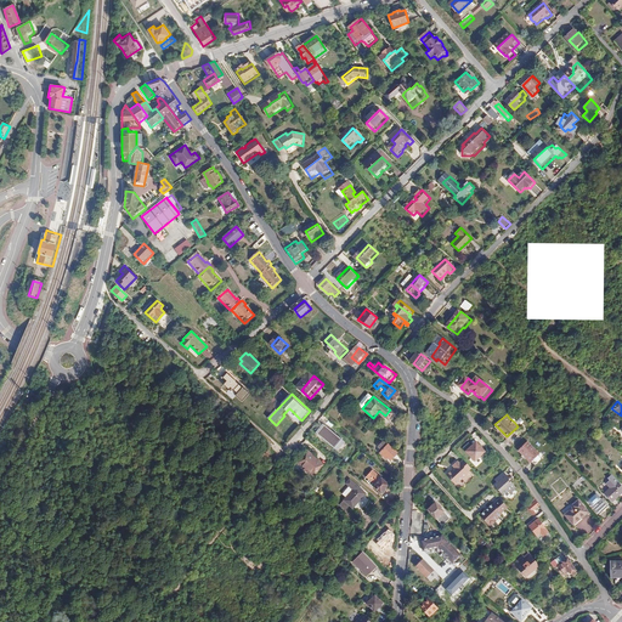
[(348,441),(324,423),(317,433),(340,451),(348,441)]
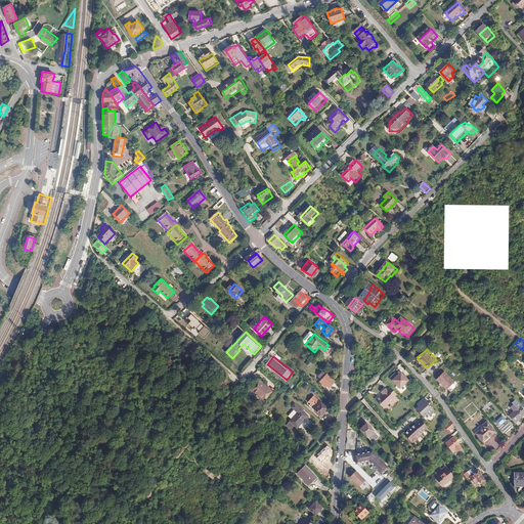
[(330,388),(336,382),(324,370),(319,376),(322,380),(320,382),(325,386),(326,385),(330,388)]
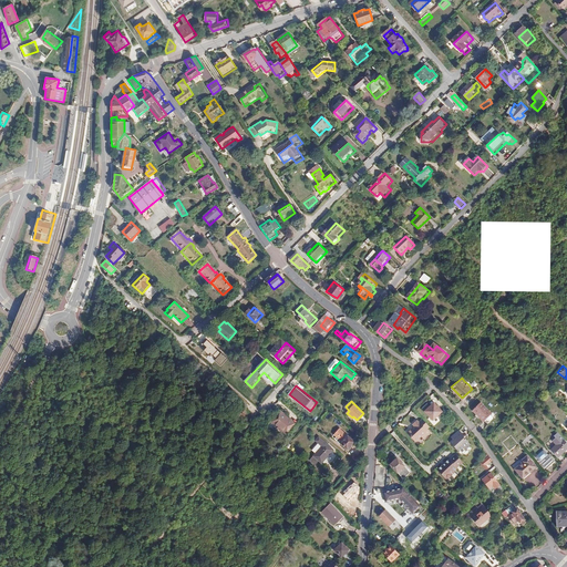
[(436,422),(446,413),(437,403),(429,412),(436,422)]
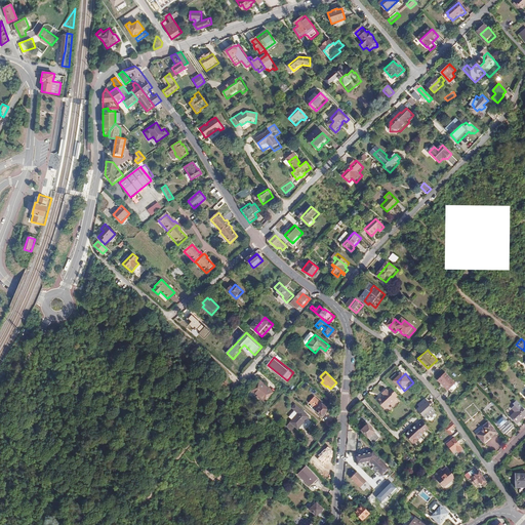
[(458,385),(448,374),(440,381),(450,392),(451,391),(454,394),(462,387),(459,384),(458,385)]
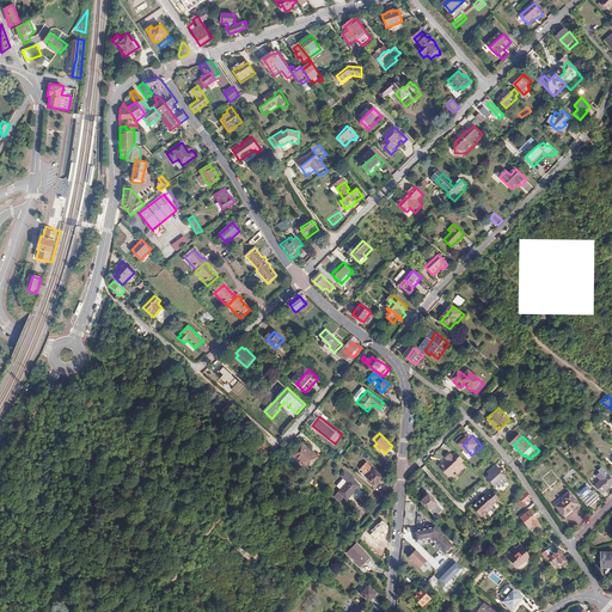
[(292,453),(307,467),(318,457),(301,441),(292,453)]
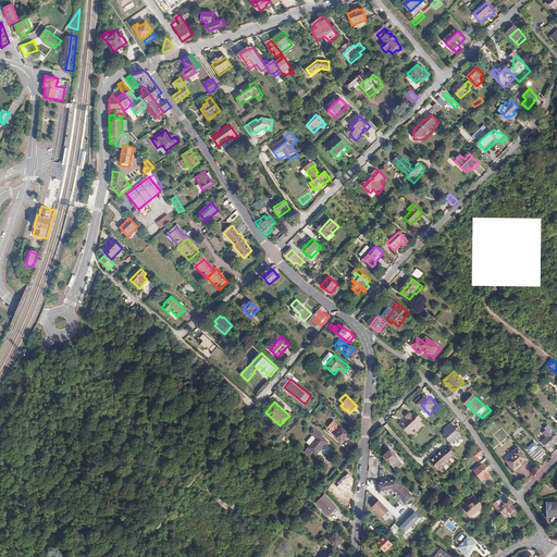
[(423,424),(422,422),(425,420),(419,412),(415,415),(413,413),(409,418),(411,421),(409,423),(408,422),(403,426),(410,435),(423,424)]
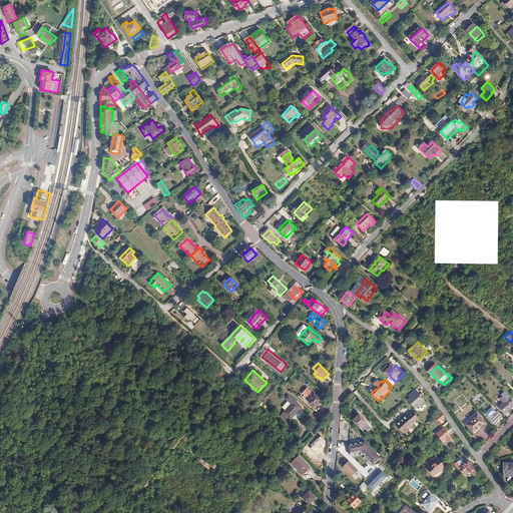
[(420,395),(416,389),(408,396),(409,398),(407,400),(415,409),(420,405),(421,407),(426,403),(421,397),(420,398),(418,397),(420,395)]
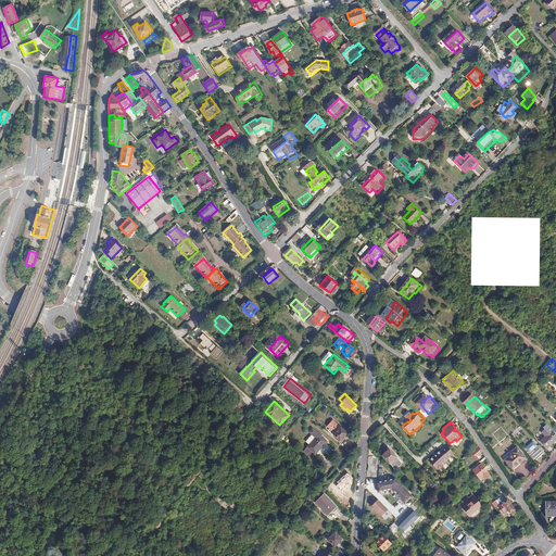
[(310,431),(316,437),(304,450),(313,457),(329,438),(315,425),(310,431)]
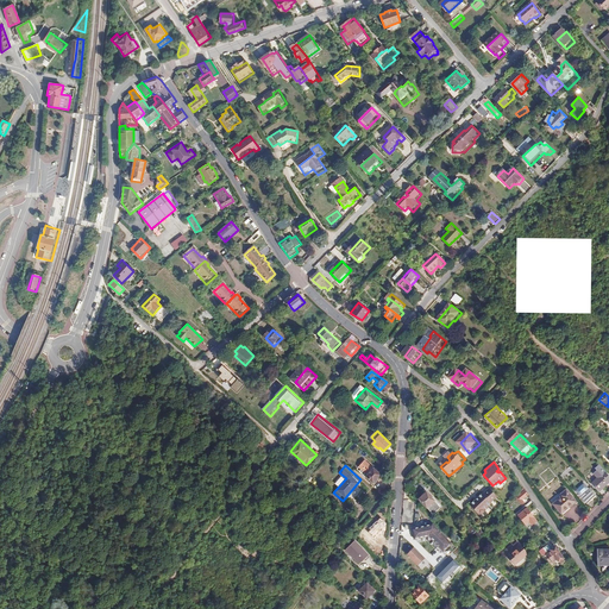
[(595,473),(598,477),(592,483),(600,491),(608,482),(608,476),(600,465),(597,468),(600,470),(595,473)]
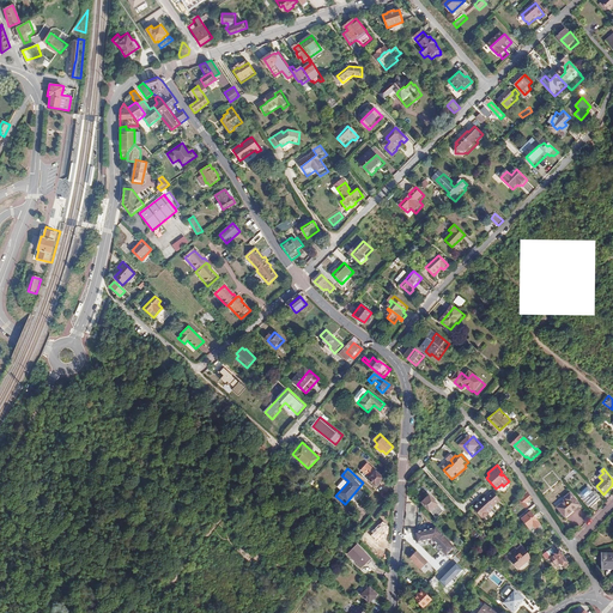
[(384,479),(376,471),(368,479),(376,487),(384,479)]
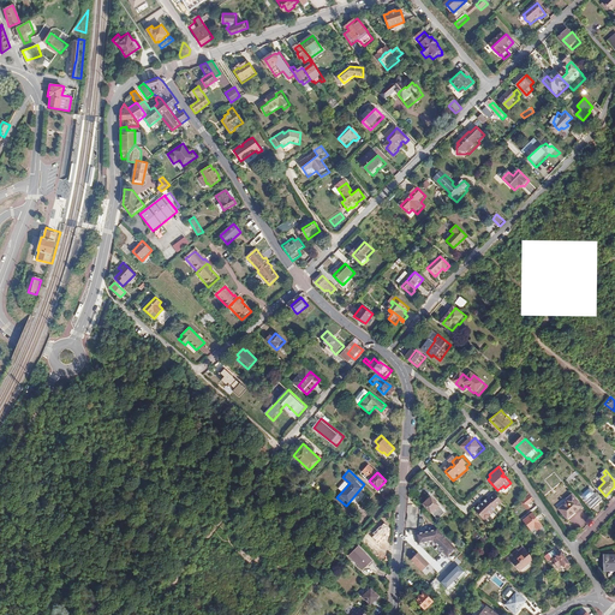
[(421,483),(429,475),(427,472),(418,481),(421,483)]
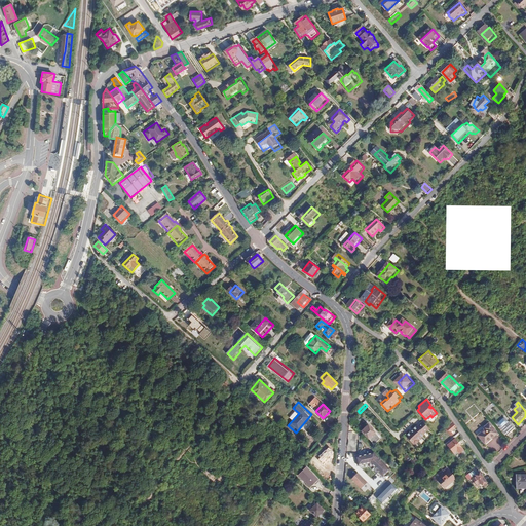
[(497,423),(506,435),(515,427),(504,417),(497,423)]
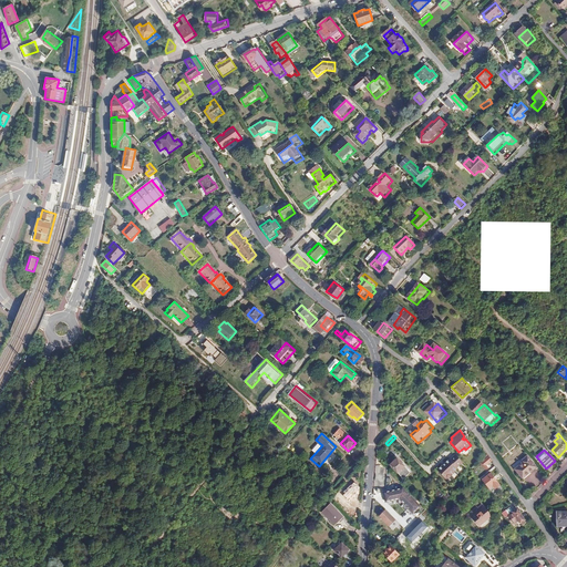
[(460,470),(459,468),(465,463),(459,455),(452,461),(451,460),(440,470),(447,480),(451,480),(454,477),(454,474),(460,470)]
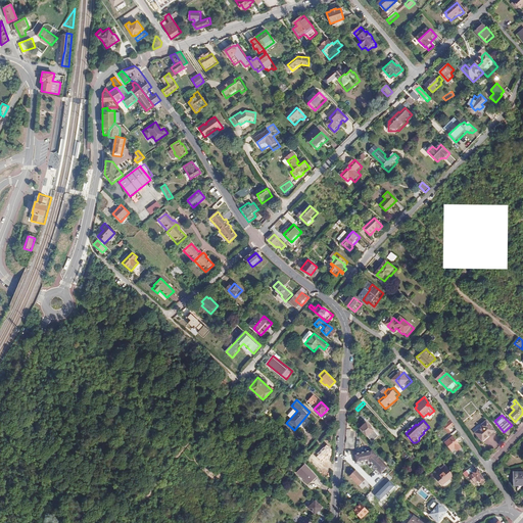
[(482,427),(475,433),(488,449),(502,438),(486,420),(480,425),(482,427)]
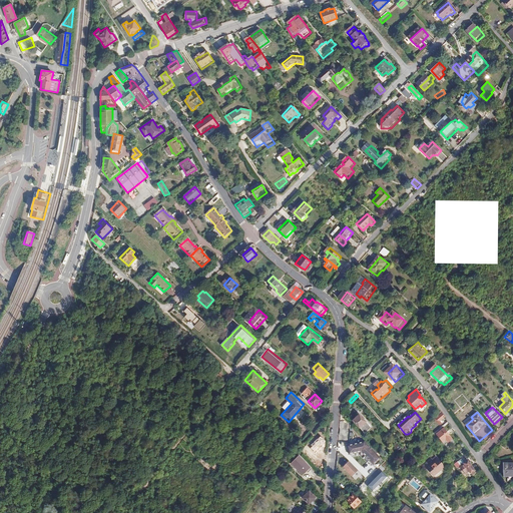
[(366,433),(372,427),(361,414),(354,420),(366,433)]
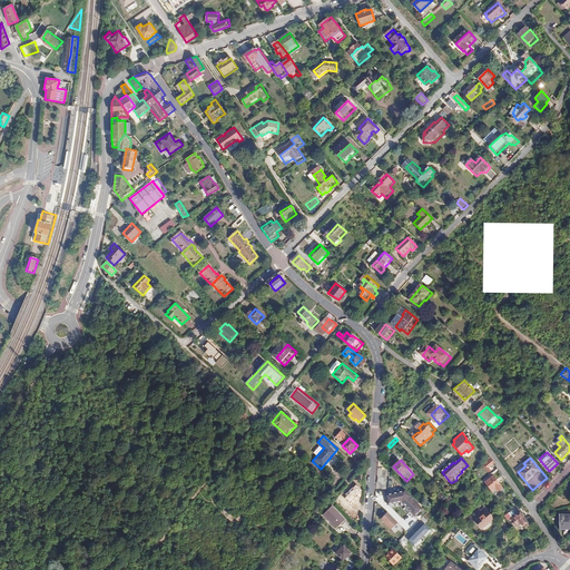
[(498,465),(494,461),(488,468),(493,474),(495,471),(494,469),(498,465)]
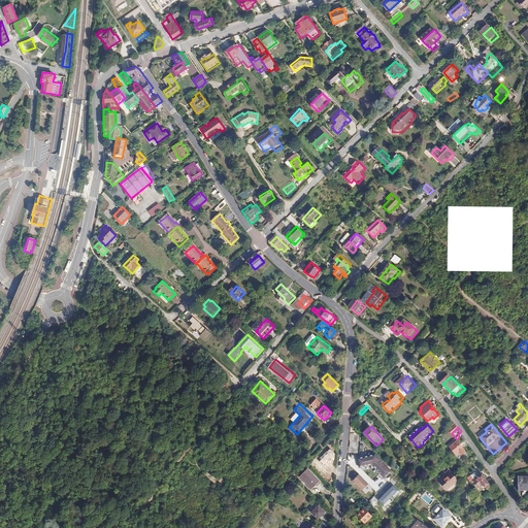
[(454,458),(457,462),(464,456),(461,452),(454,458)]
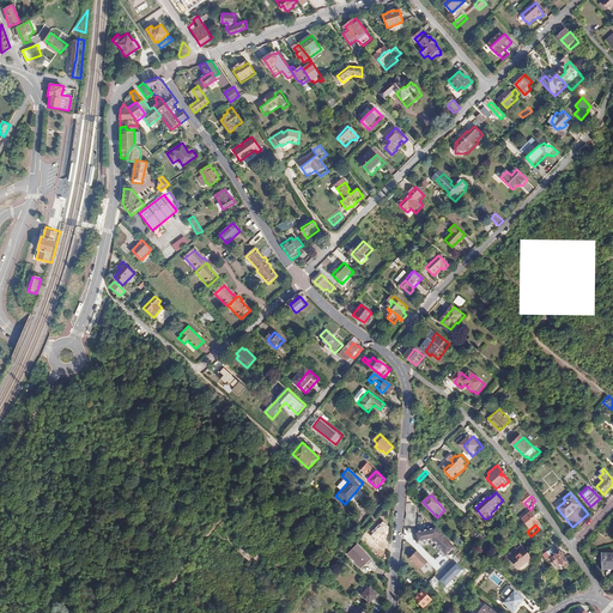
[(449,554),(457,547),(438,527),(418,533),(420,544),(435,539),(449,554)]
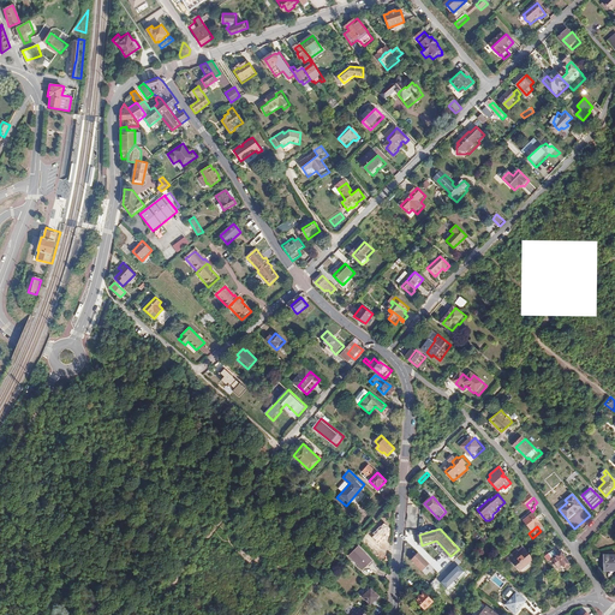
[(387,545),(394,538),(387,531),(380,538),(387,545)]
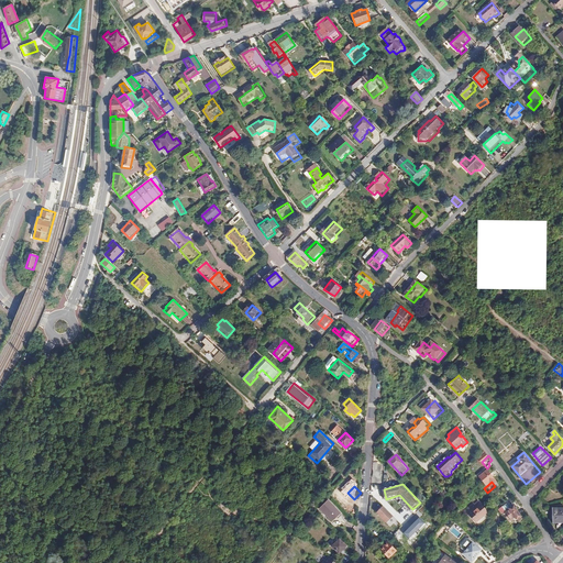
[(441,494),(446,500),(449,497),(440,486),(435,489),(440,495),(441,494)]
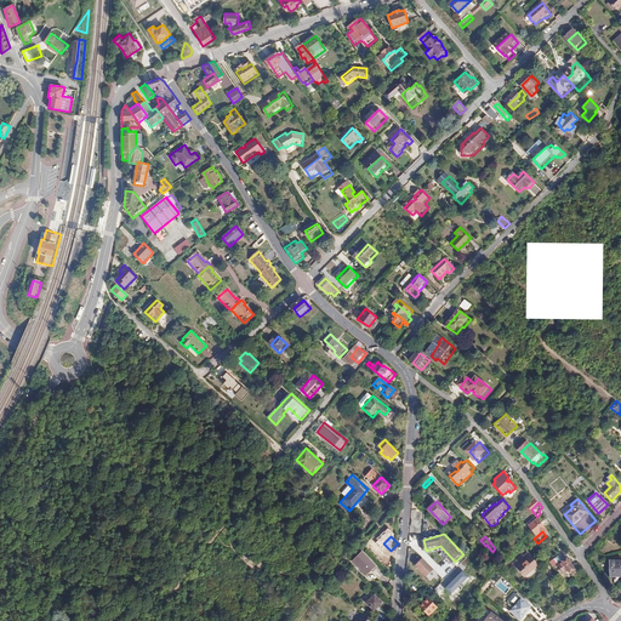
[(371,577),(380,569),(368,554),(358,564),(371,577)]
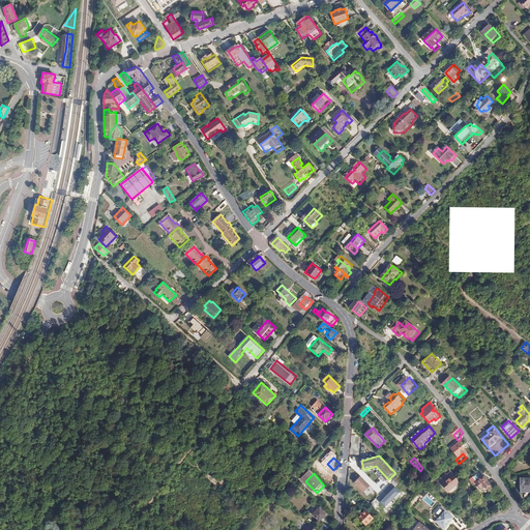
[(466,486),(454,474),(449,479),(447,477),(440,483),(444,488),(446,486),(455,496),(466,486)]
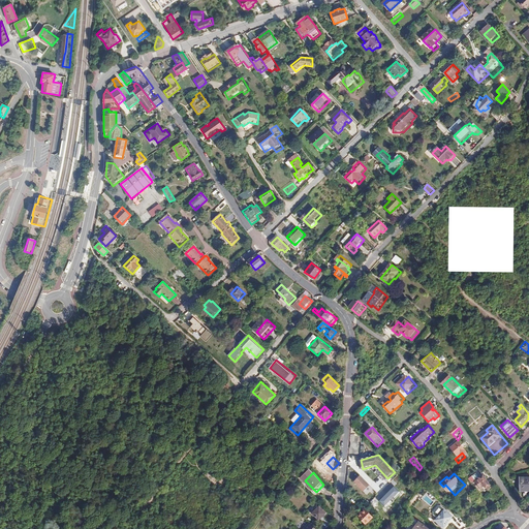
[(484,474),(476,479),(475,478),(472,480),(473,483),(475,480),(483,489),(484,488),(486,490),(492,485),(485,476),(484,474)]
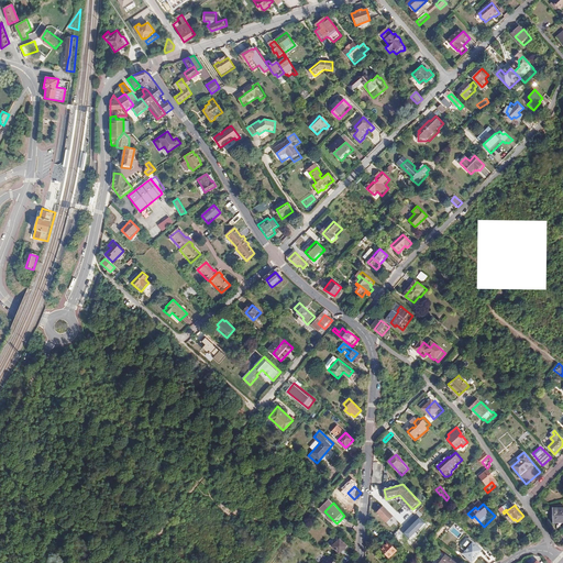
[(394,517),(384,506),(377,511),(388,522),(394,517)]
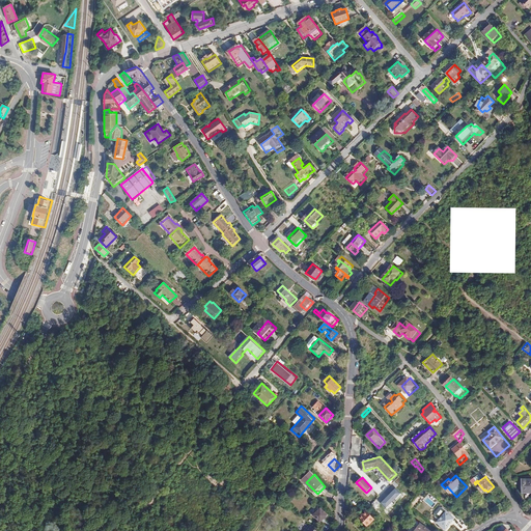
[(530,478),(521,479),(521,494),(530,493),(530,478)]
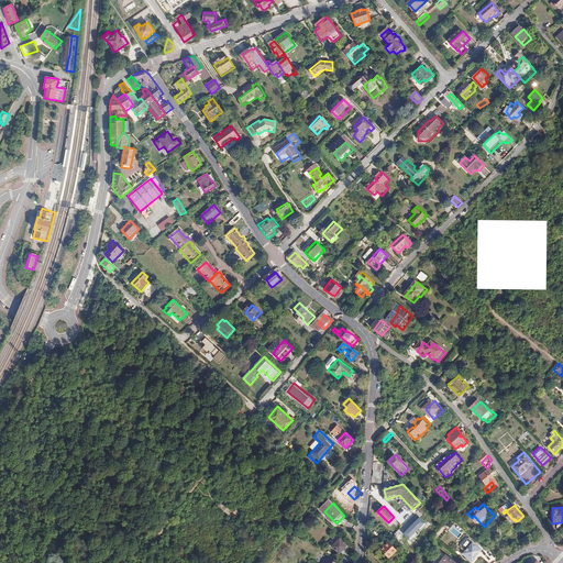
[(31,514),(24,508),(14,521),(21,526),(31,514)]
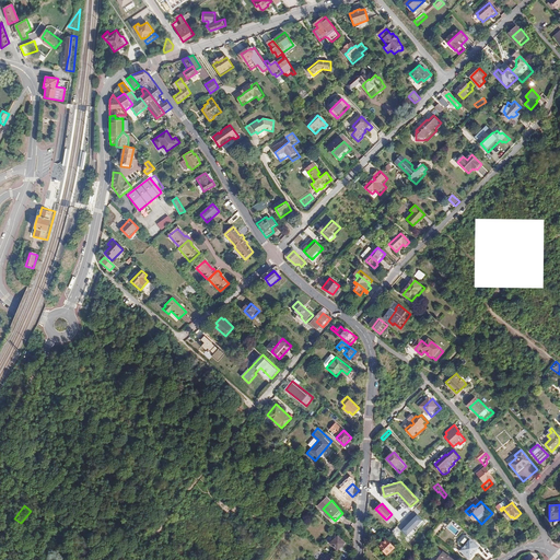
[(418,512),(400,529),(410,539),(428,521),(418,512)]
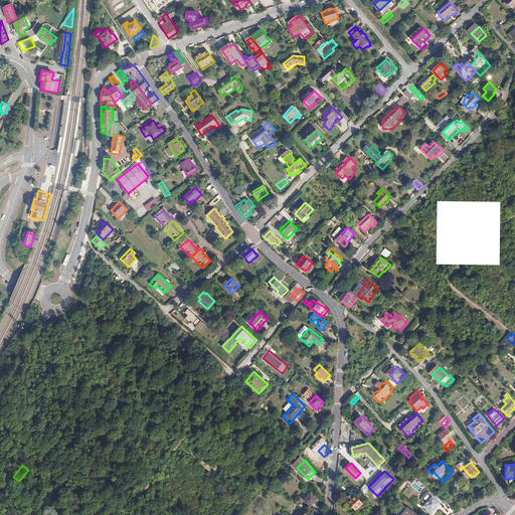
[(410,485),(419,493),(425,487),(415,479),(410,485)]
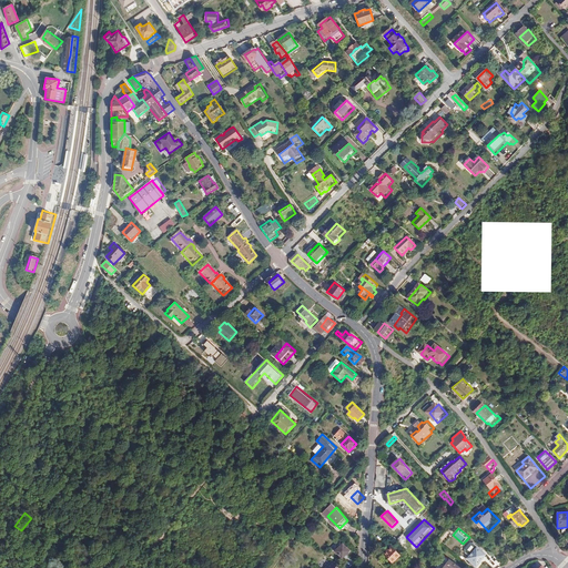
[(478,547),(469,540),(459,551),(468,559),(478,547)]
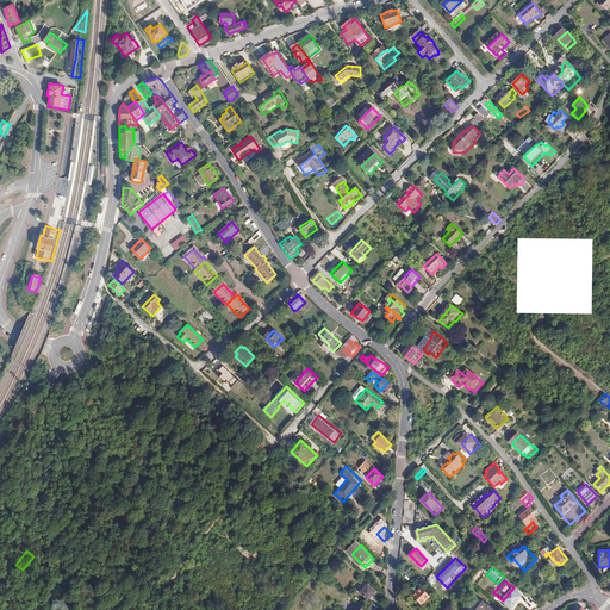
[(373,587),(366,595),(373,603),(380,595),(373,587)]
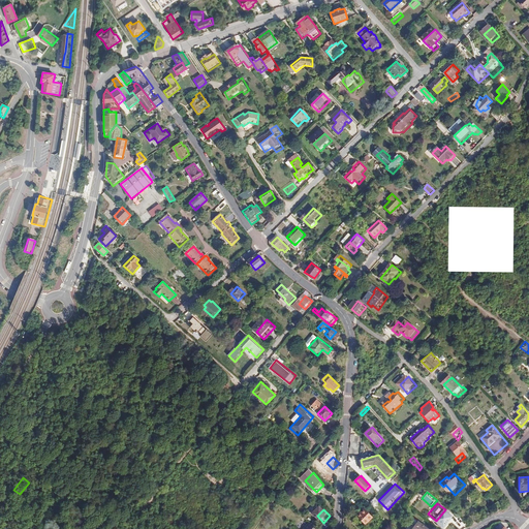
[(368,510),(361,517),(368,526),(375,519),(368,510)]
